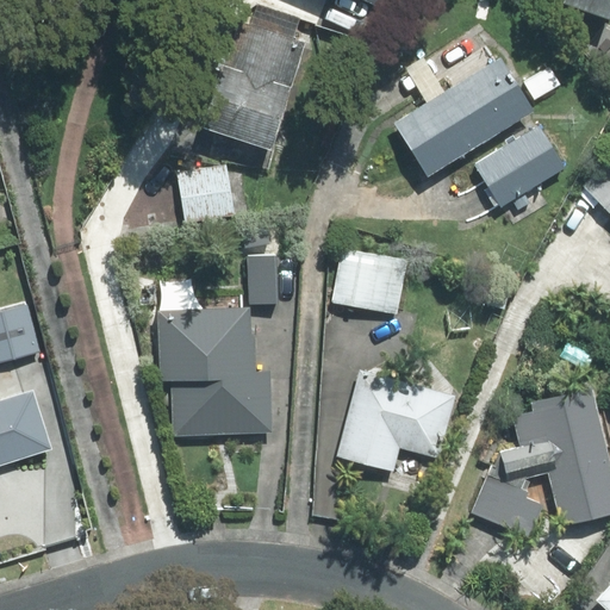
[(609,0),(561,0),(561,5),(609,20),(609,0)]
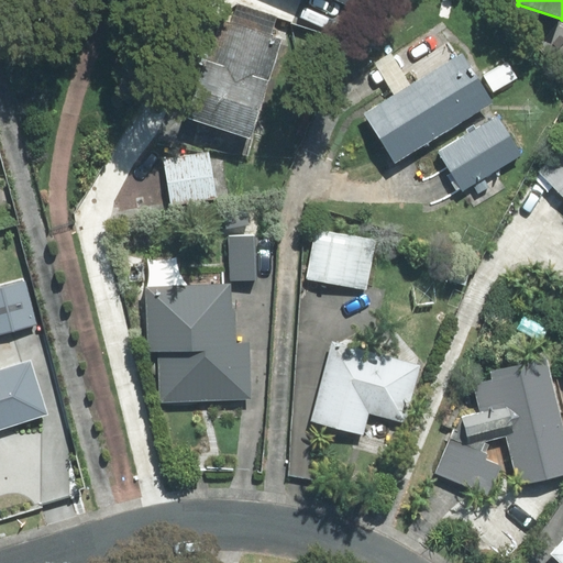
[(230,24),(220,21),(188,118),(251,138),(282,40),(271,36),(277,18),(236,4),(230,24)]
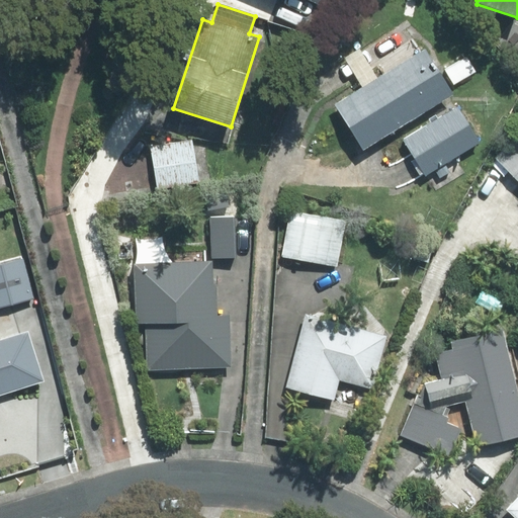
[(335,104),(363,150),(453,94),(425,50),(420,53),(413,39),(370,66),(359,48),(344,58),(363,87),(335,104)]
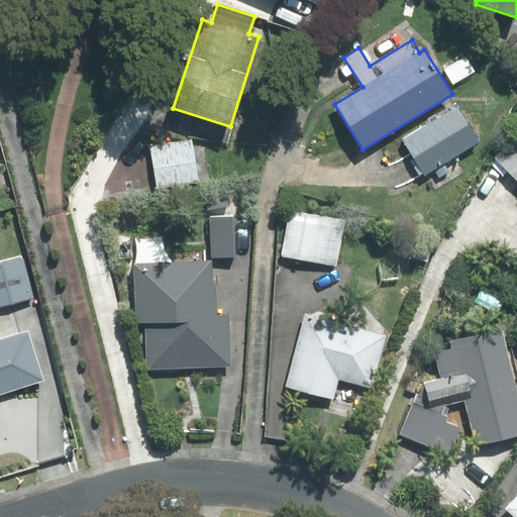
[(475,72),(466,57),(444,69),(452,84),(475,72)]
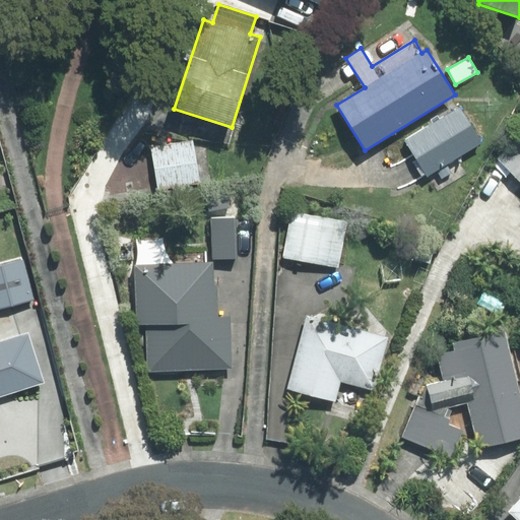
[(481,142),(459,106),(404,140),(428,177),(481,142)]
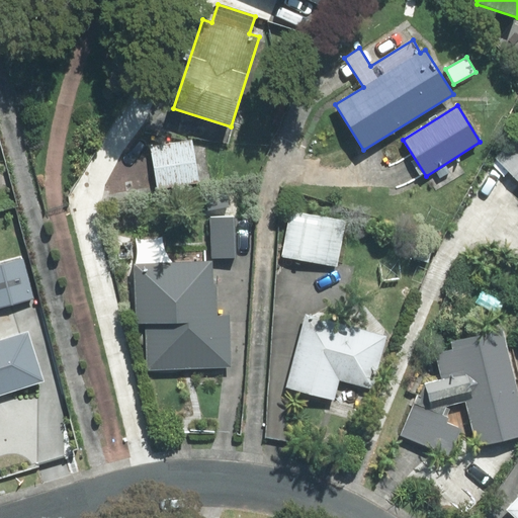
[(517,134),(495,157),(517,180),(517,134)]
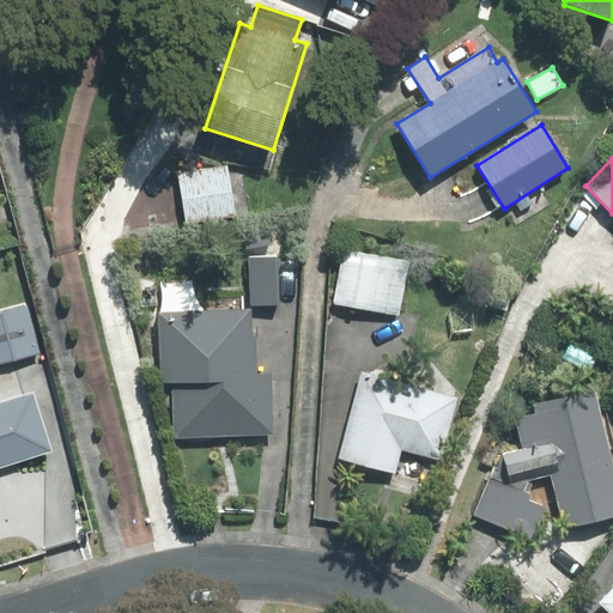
[(228,167),(178,174),(187,224),(236,216),(228,167)]
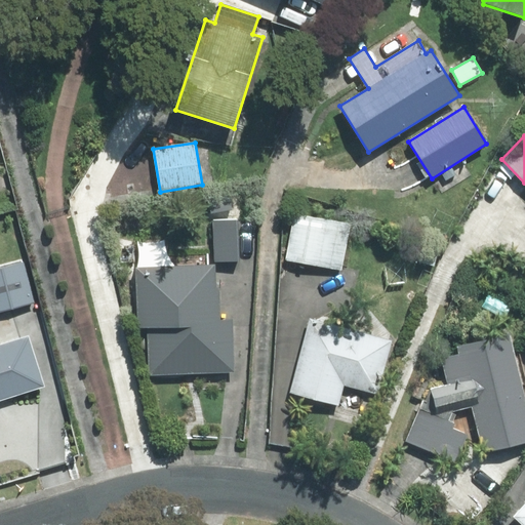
[(350,224),(294,214),(286,259),(341,270),(350,224)]
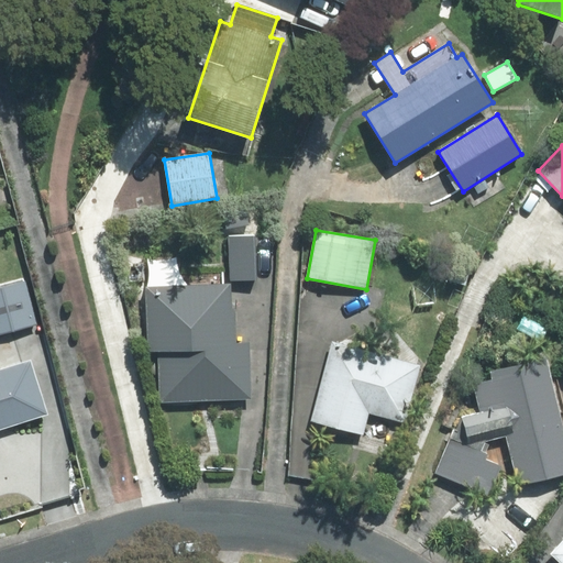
[(253,235),(229,236),(230,282),(255,280),(253,235)]
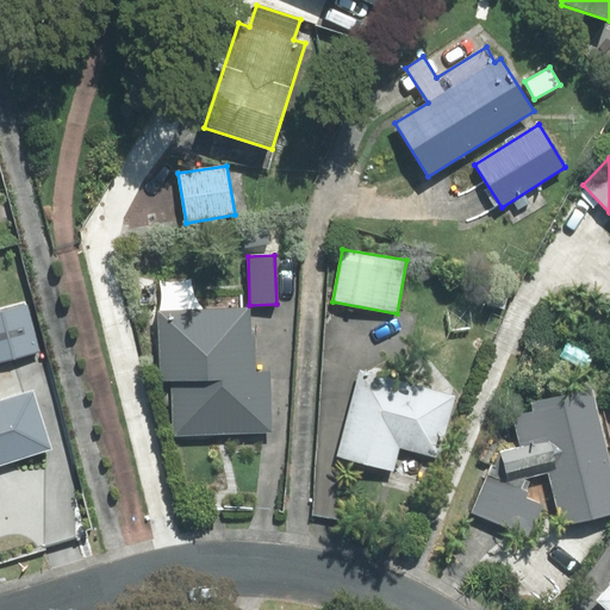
[(26,303),(0,309),(0,360),(39,350),(26,303)]
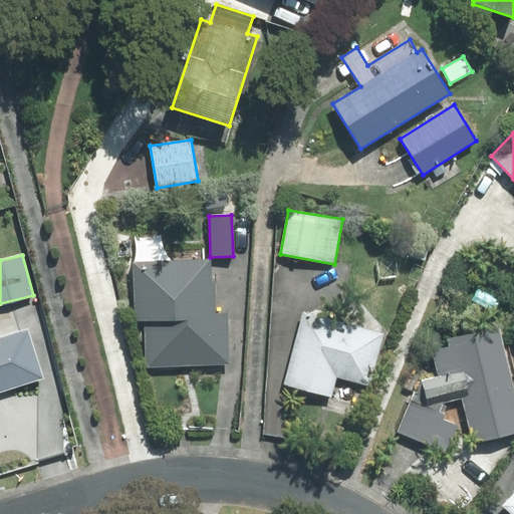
[(211,259),(133,262),(136,320),(145,320),(147,367),(229,363),(227,313),(215,314),(214,282),(211,282),(211,259)]
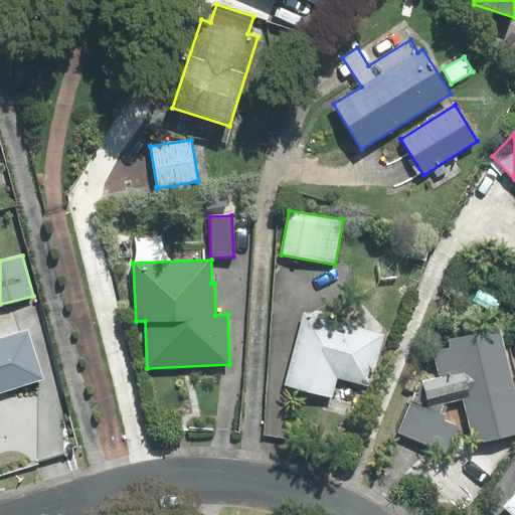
[(362,303),(351,318),(318,309),(312,314),(304,312),(285,385),(332,398),(337,378),(370,387),(384,335),(380,334),(382,327),(362,303)]
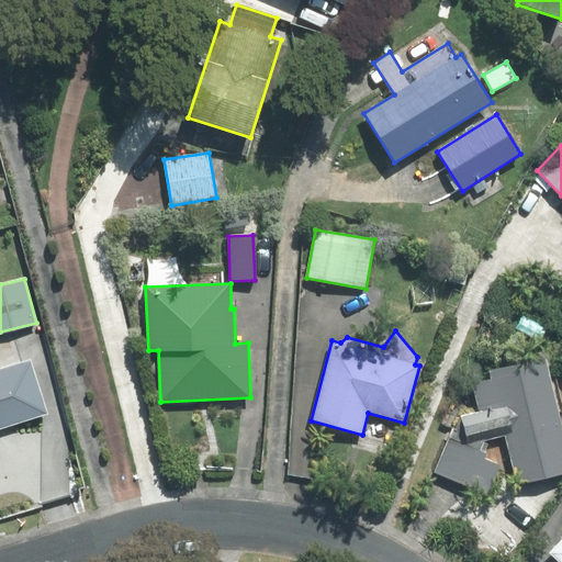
[(561,474),(561,422),(546,355),(486,369),(489,379),(472,382),(479,412),(459,416),(437,472),(489,493),(501,464),(484,458),(491,440),(505,437),(517,485),(561,474)]
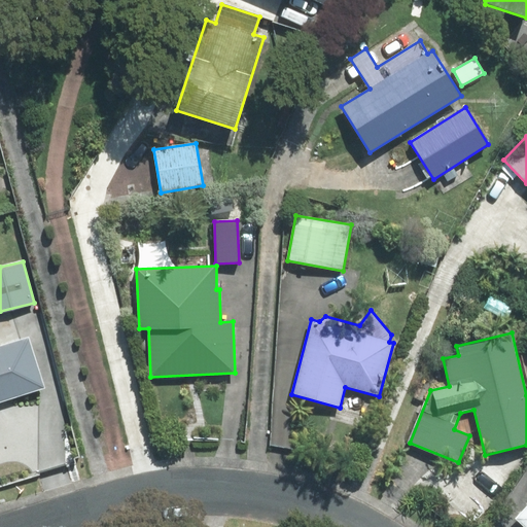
[(0,401),(44,388),(28,338),(0,346),(0,401)]
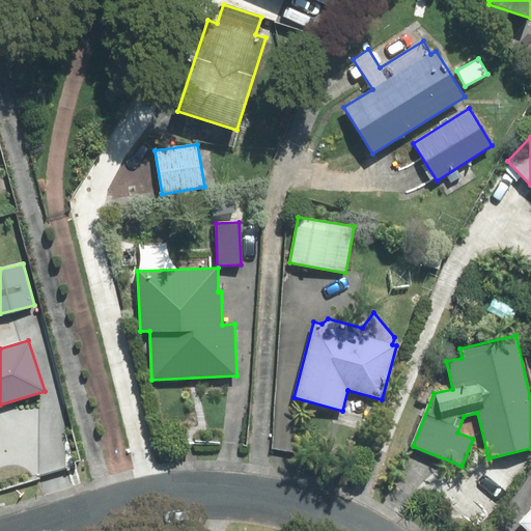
[(530,530),(530,509),(520,523),(528,530),(530,530)]
